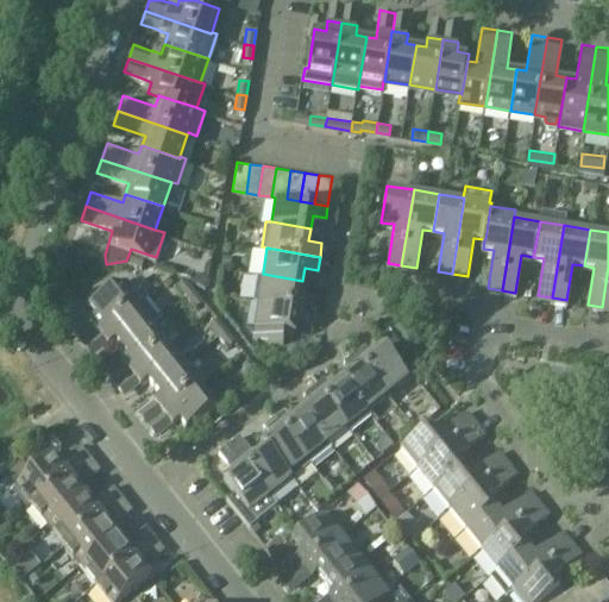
[(131,249),(126,261),(140,265),(145,254),(131,249)]
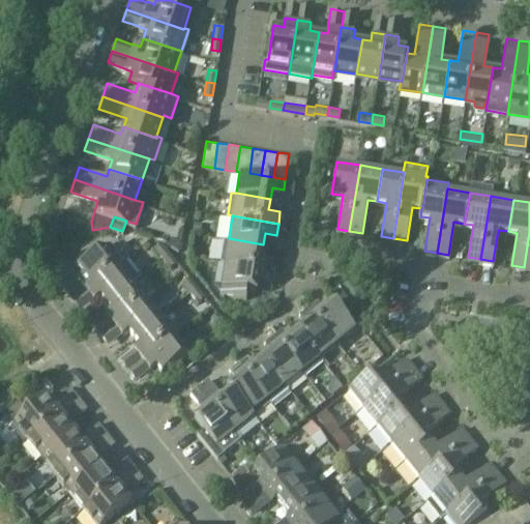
[(221,259),(225,260),(271,268),(271,267),(273,256),(262,254),(263,244),(229,238),(229,237),(224,237),(221,259)]
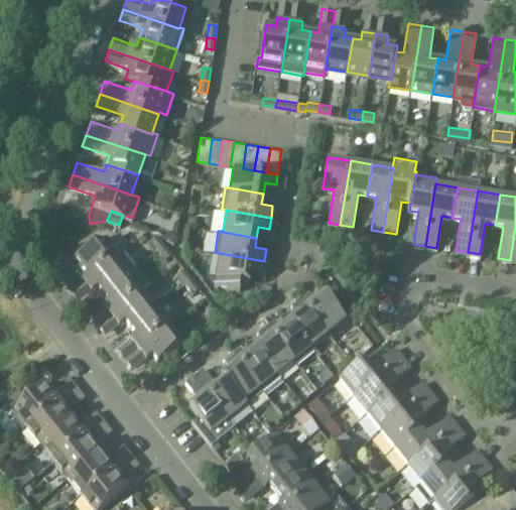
[(106,233),(102,236),(75,258),(81,265),(75,270),(84,281),(121,251),(106,233)]
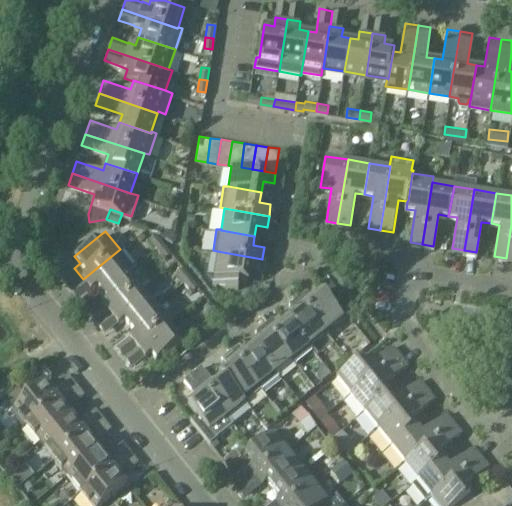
[(156,246),(163,240),(156,231),(148,237),(156,246)]
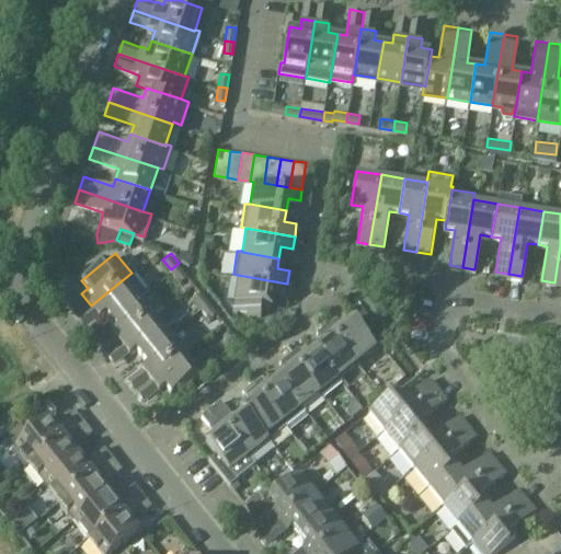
[(179,263),(171,269),(180,280),(187,274),(179,263)]
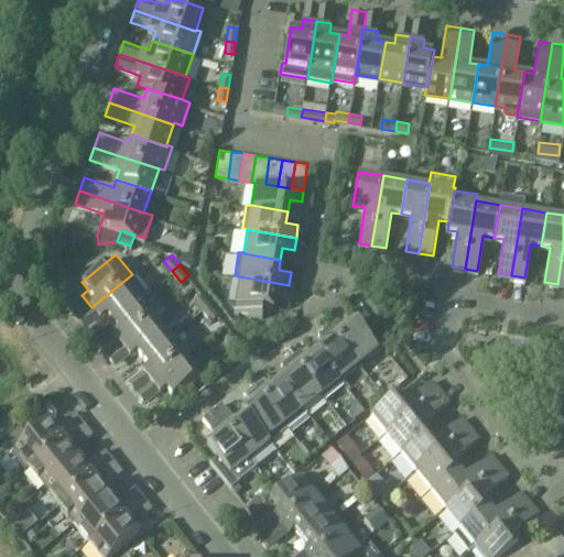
[(111,319),(141,295),(150,288),(136,271),(132,274),(91,307),(100,317),(106,313),(111,319)]
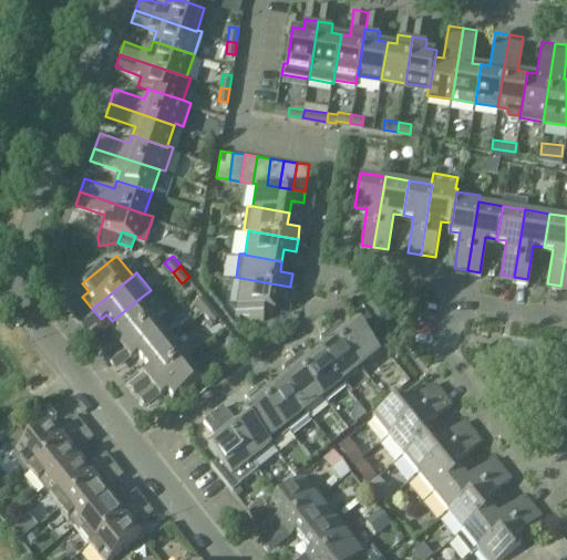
[(295,287),(290,286),(290,287),(240,278),(237,302),(238,303),(236,310),(235,311),(264,317),(265,308),(276,309),(277,297),(292,299),(295,287)]
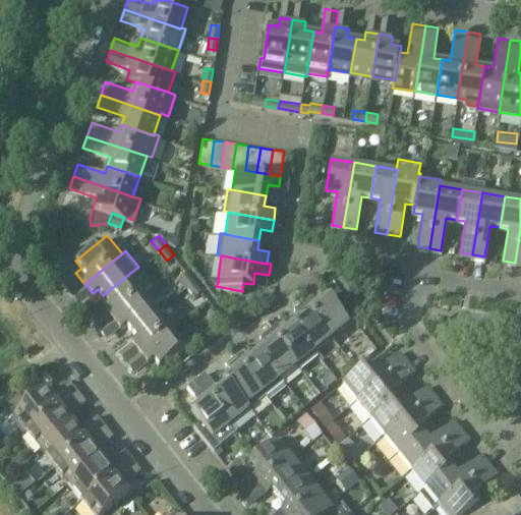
[(186,284),(193,279),(186,270),(179,276),(186,284)]
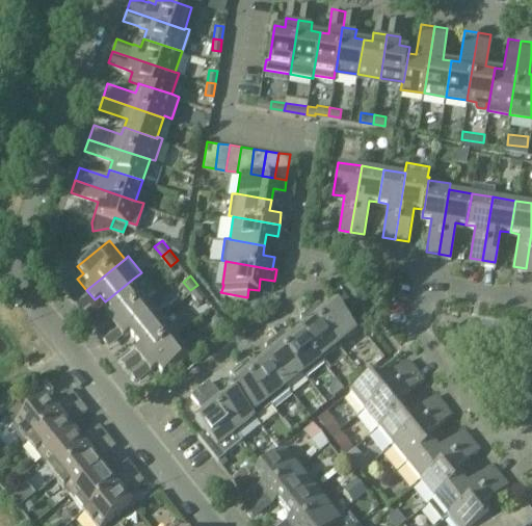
[(133,279),(105,301),(111,309),(105,313),(114,323),(148,296),(133,279)]
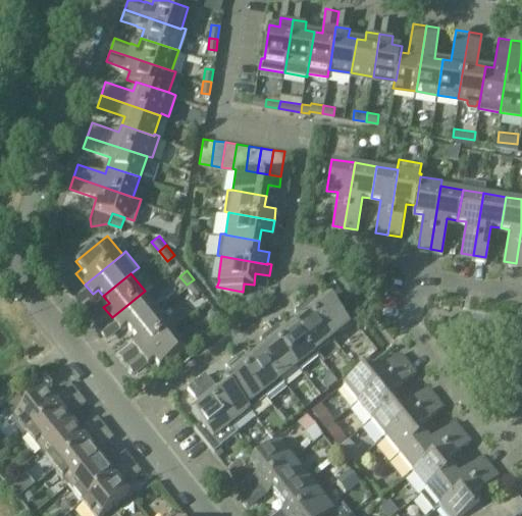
[(194,279),(187,285),(195,295),(201,290),(194,279)]
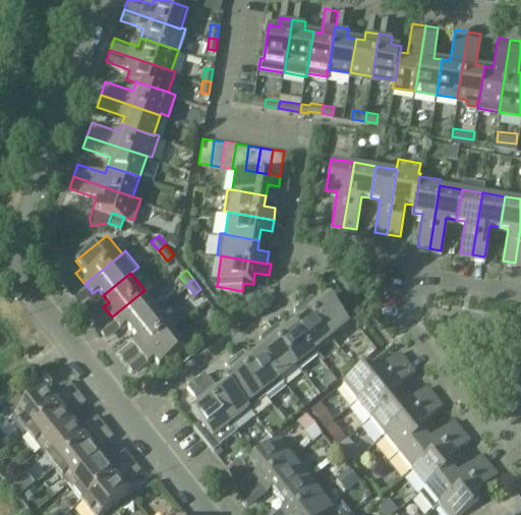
[(145,290),(112,317),(120,328),(126,323),(131,330),(158,307),(145,290)]
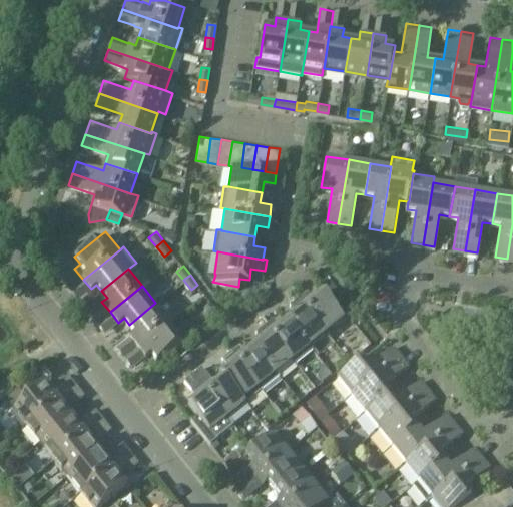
[(307,288),(299,295),(326,328),(343,315),(321,288),(313,295),(307,288)]
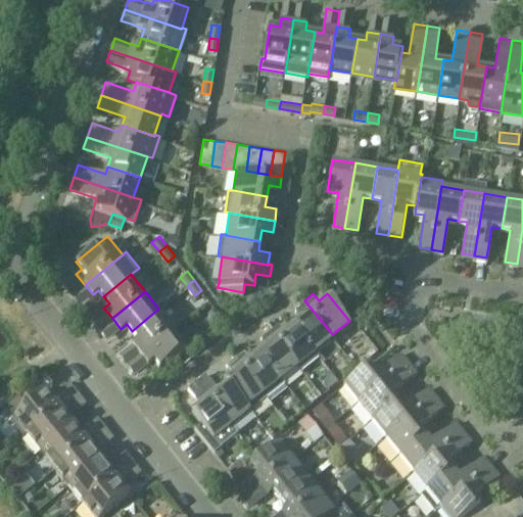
[(300,315),(292,321),(314,348),(315,347),(332,334),(304,300),(295,308),(300,315)]
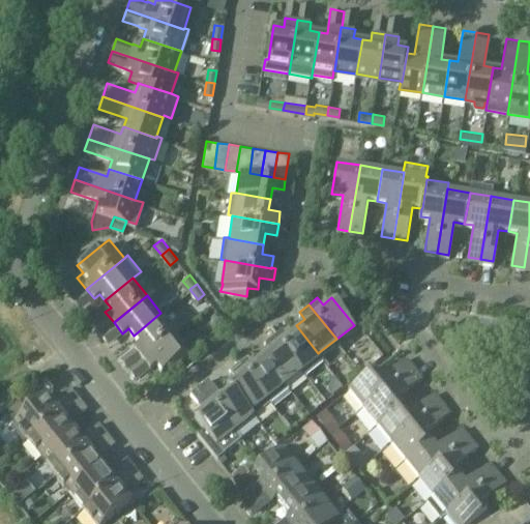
[(217,310),(210,316),(218,325),(226,320),(217,310)]
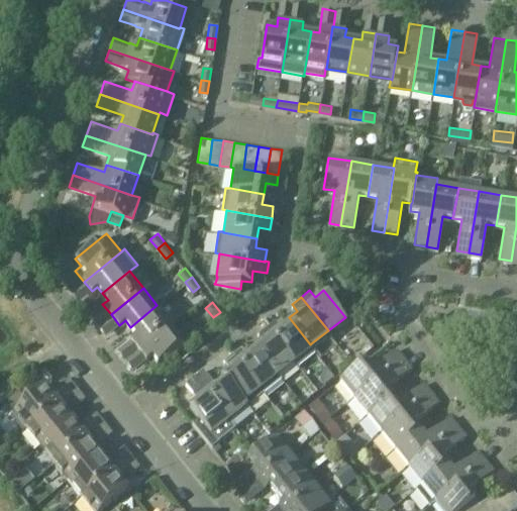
[(157,305),(130,327),(135,334),(130,338),(137,348),(171,322),(157,305)]
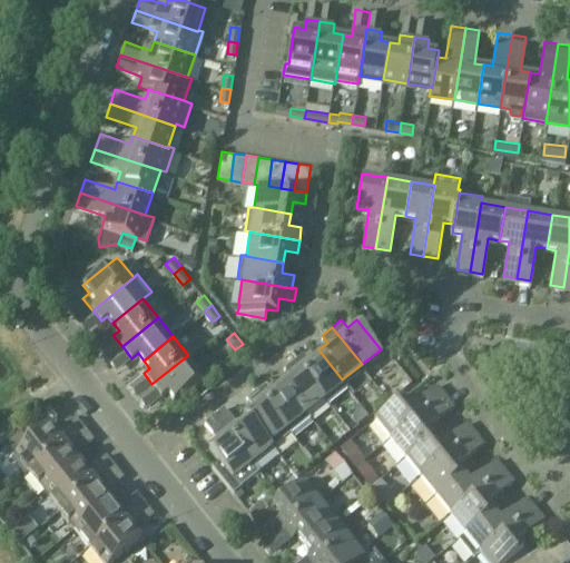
[(303,349),(294,357),(324,394),(325,393),(330,398),(347,384),(343,378),(342,379),(318,349),(310,357),(303,349)]
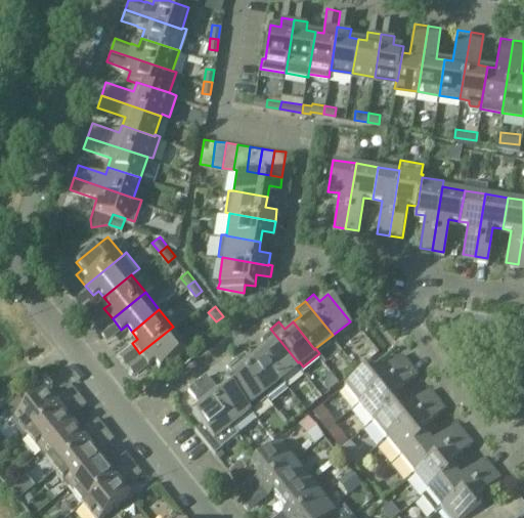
[(187,345),(187,344),(173,327),(139,353),(148,364),(155,359),(161,367),(187,345)]
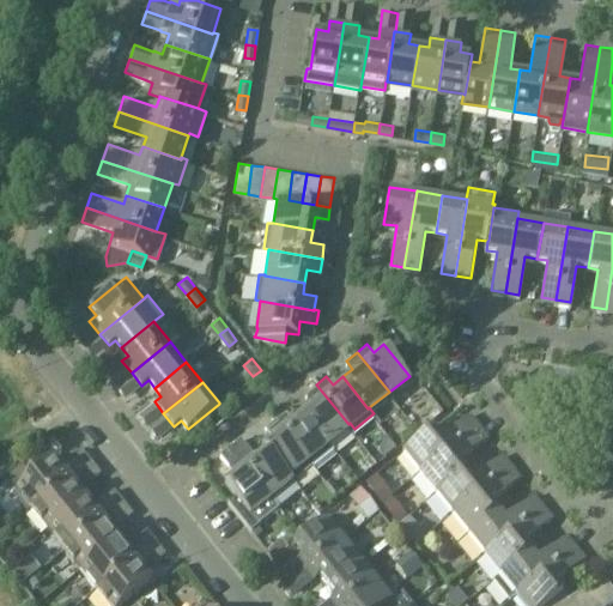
[(329,440),(347,425),(352,431),(354,429),(350,423),(349,424),(316,385),(304,393),(311,401),(302,410),(327,441),(329,440)]
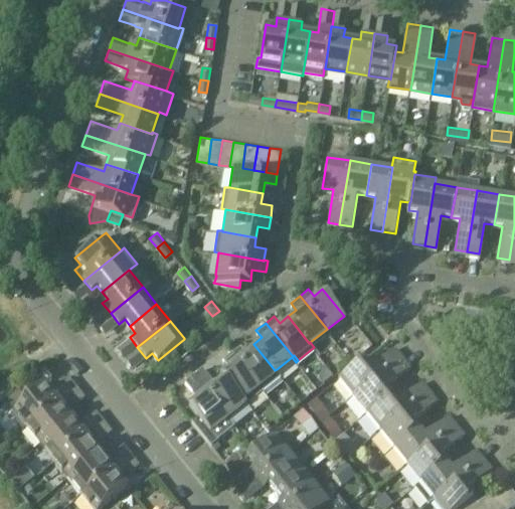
[(280,374),(277,369),(275,370),(253,344),(245,350),(239,343),(231,350),(259,383),(260,382),(264,387),(280,374)]
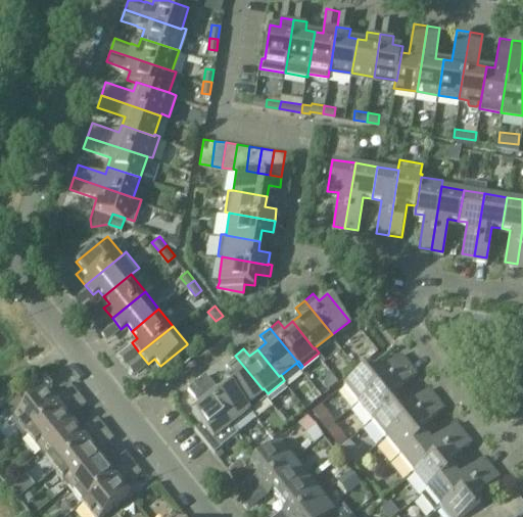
[(342,382),(357,400),(408,360),(399,349),(374,370),(368,362),(342,382)]
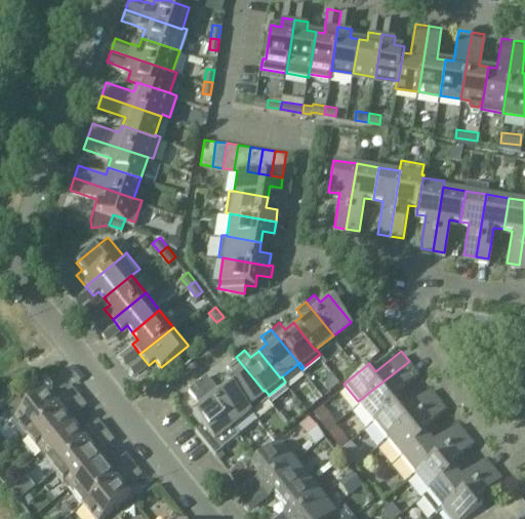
[(250,409),(268,396),(269,395),(265,390),(264,391),(236,357),(227,364),(233,371),(223,380),(226,383),(227,383),(245,405),(246,404),(250,409)]
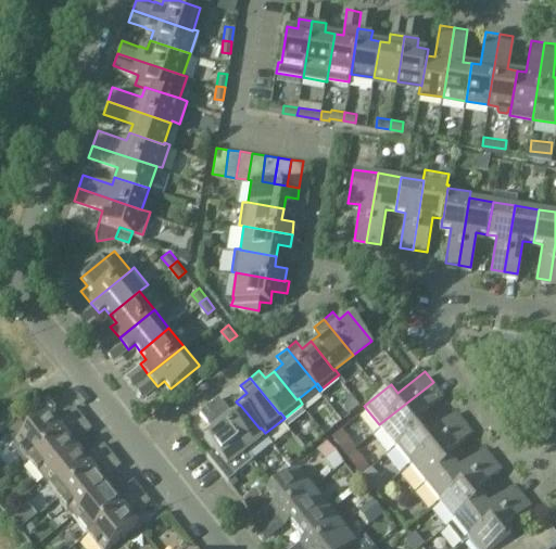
[(379,424),(394,443),(421,421),(415,413),(441,392),(433,382),(379,424)]
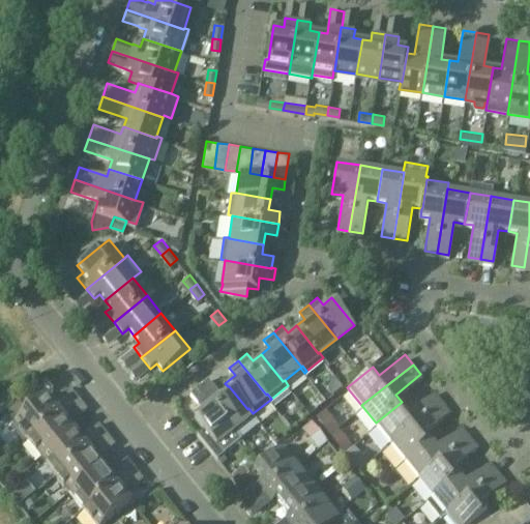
[(234,428),(235,427),(252,414),(254,417),(255,416),(253,413),(248,408),(247,409),(229,386),(228,386),(221,393),(215,385),(207,376),(198,383),(234,428)]
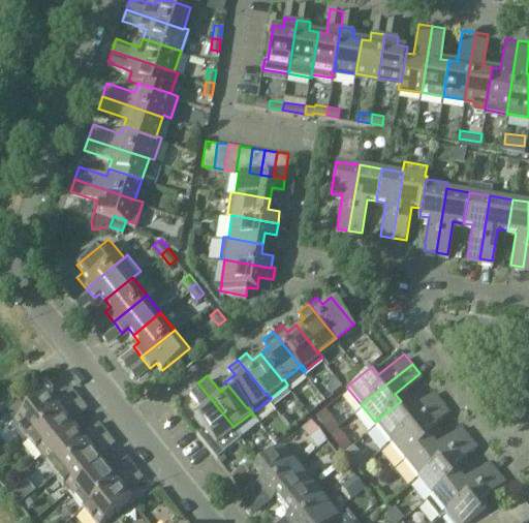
[(195,430),(215,455),(220,460),(225,456),(221,450),(241,434),(235,426),(234,427),(197,382),(188,390),(196,399),(203,406),(193,413),(201,425),(195,430)]
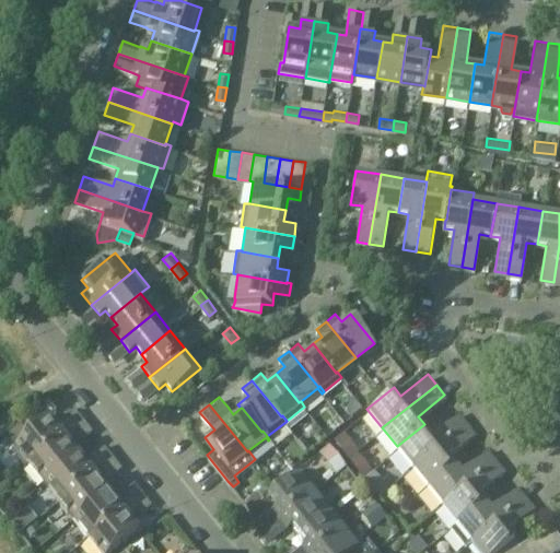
[(4,431),(13,442),(12,442),(27,461),(82,416),(73,406),(54,422),(47,413),(28,428),(20,419),(4,431)]
